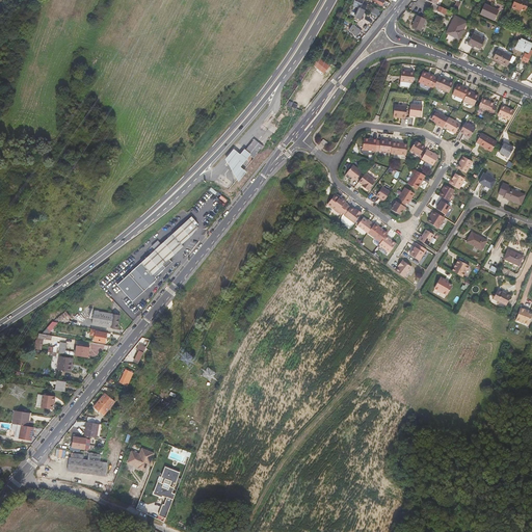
[(358,0),(356,0),(355,3),(368,9),(370,5),(358,0)]
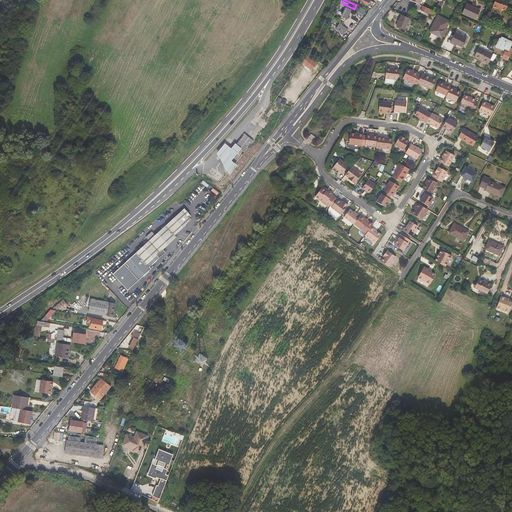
[(508,4),(497,0),(495,0),(492,7),(501,11),(501,10),(505,11),(508,4)]
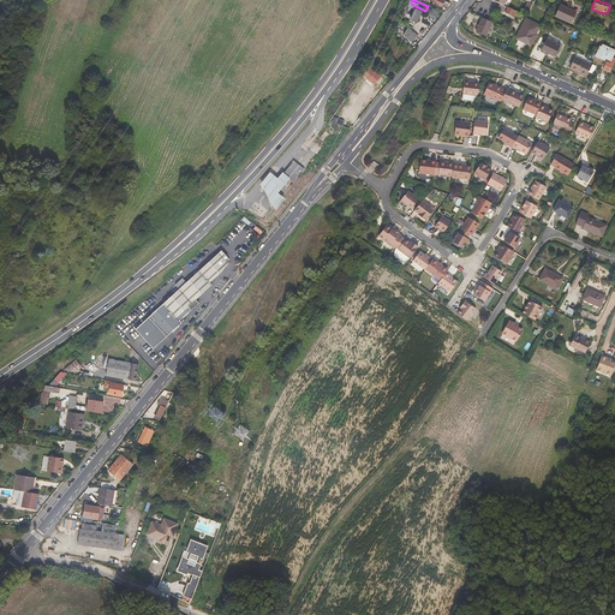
[(503,5),(502,4),(500,9),(509,13),(509,15),(515,17),(519,12),(515,10),(503,5)]
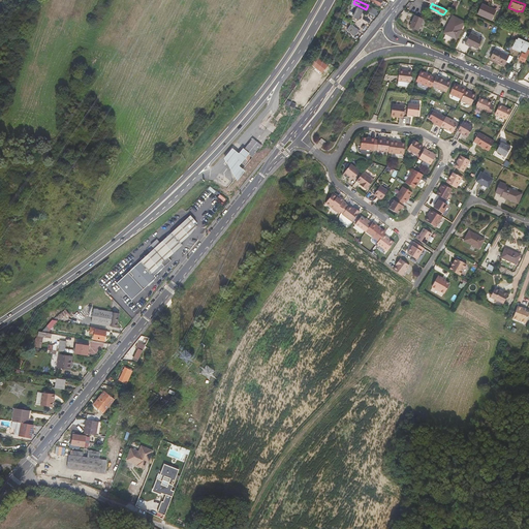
[(491,21),(495,13),(489,10),(490,8),(481,5),(477,16),(491,21)]
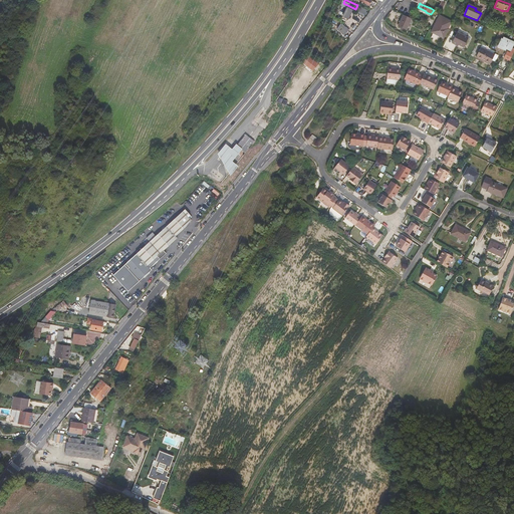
[(408,30),(412,19),(405,15),(400,26),(408,30)]
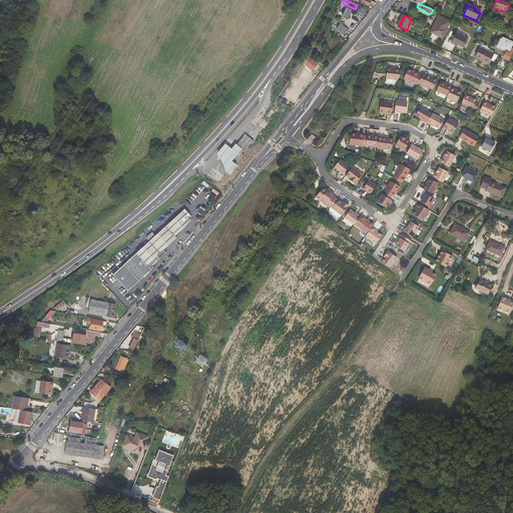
[(347,19),(337,29),(343,34),(353,24),(347,19)]
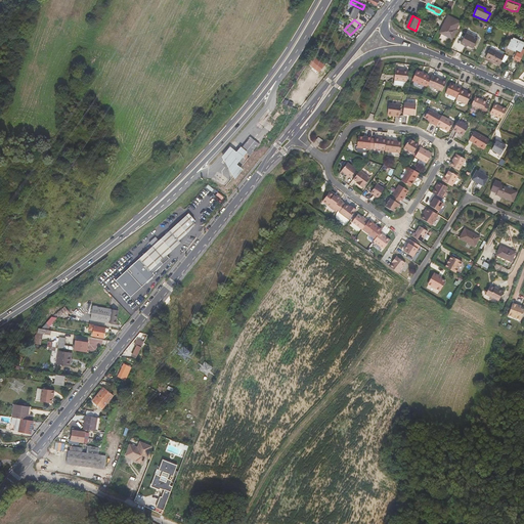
[(453,41),(459,31),(448,26),(443,36),(453,41)]
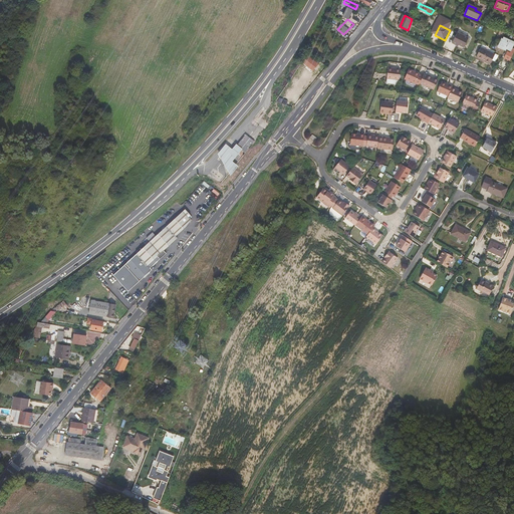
[(466,48),(470,39),(463,35),(464,33),(460,31),(454,44),(458,46),(459,45),(466,48)]
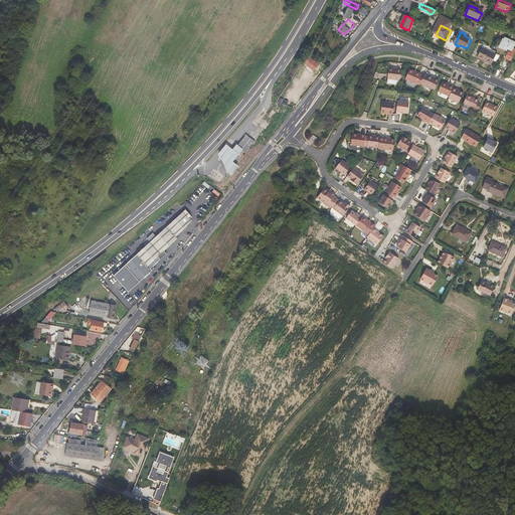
[(510,62),(514,51),(514,49),(513,49),(514,44),(514,42),(504,38),(500,47),(508,51),(505,59),(510,62)]
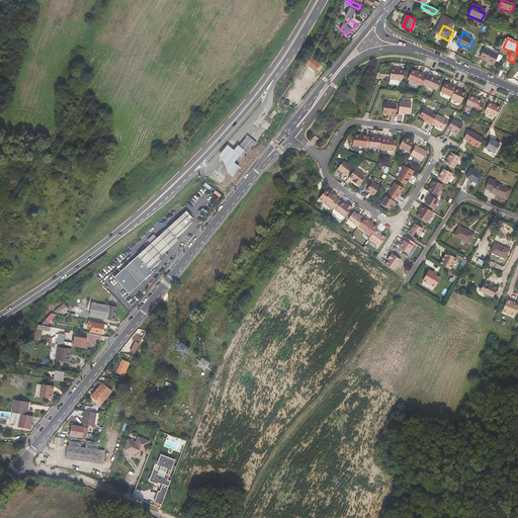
[(495,65),(499,55),(484,49),(480,58),(495,65)]
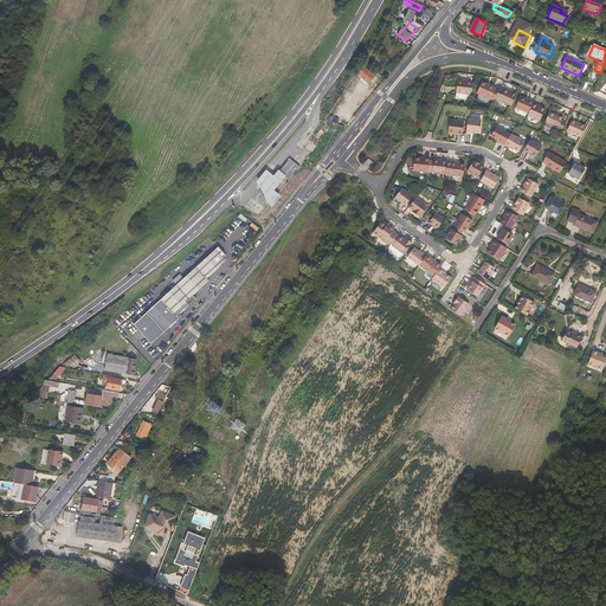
[(468,95),(470,83),(456,81),(453,94),(468,95)]
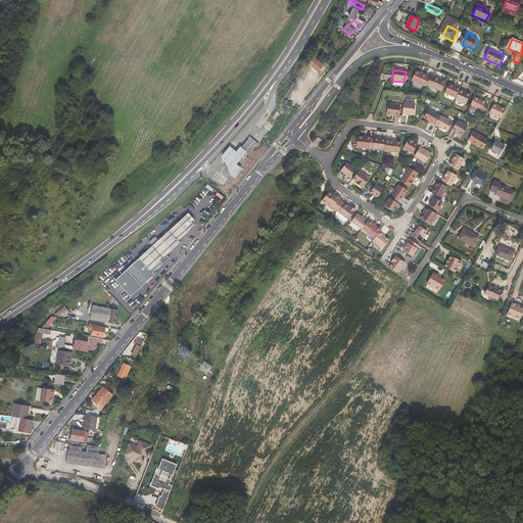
[(425,86),(428,79),(425,77),(425,76),(415,72),(410,82),(424,88),(425,86)]
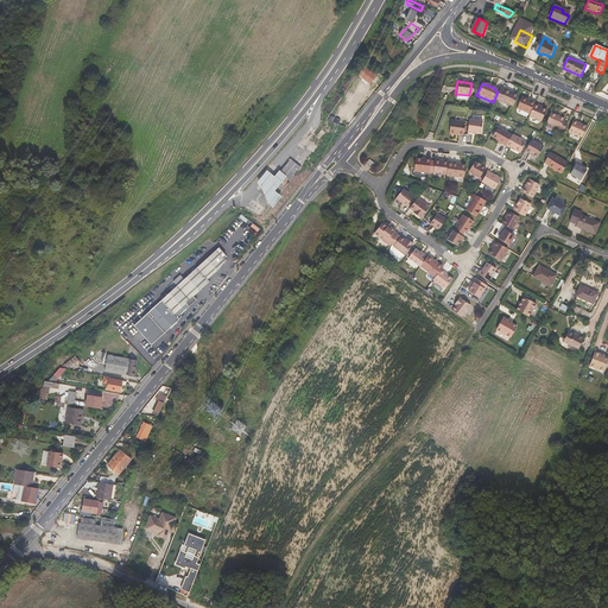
[(502,90),(499,89),(498,92),(494,100),(511,107),(517,95),(504,89),(502,90)]
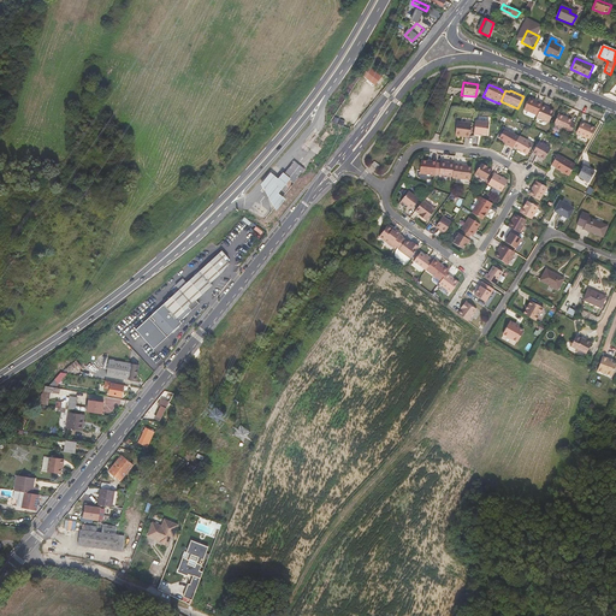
[(540,105),(540,104),(527,99),(522,111),(535,116),(540,105)]
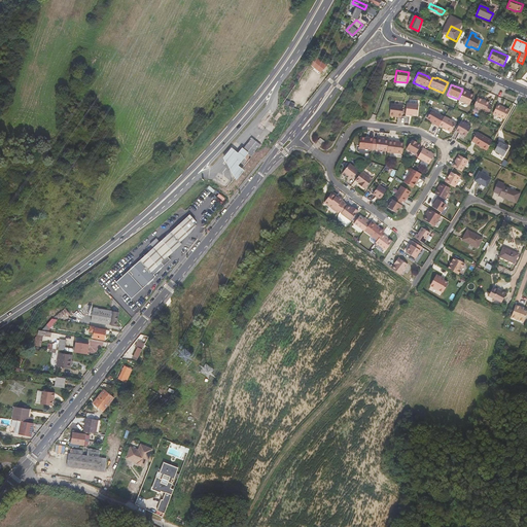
[(466,92),(462,90),(458,99),(457,101),(468,106),(472,95),(466,93),(466,92)]
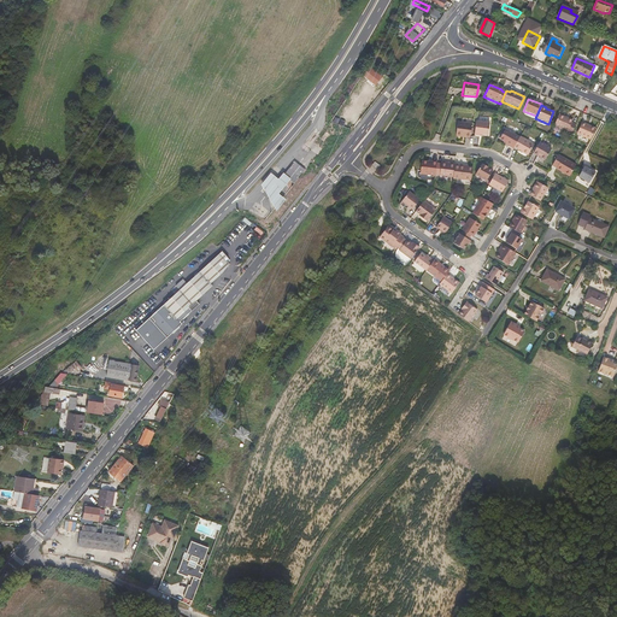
[(571,121),(558,115),(553,125),(571,133),(575,124),(571,123),(571,121)]
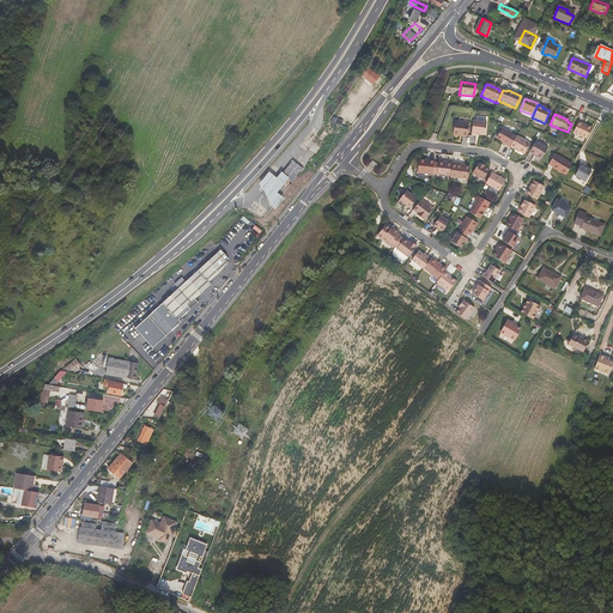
[(471,121),(469,135),(474,135),(474,134),(483,135),(484,122),(471,121)]
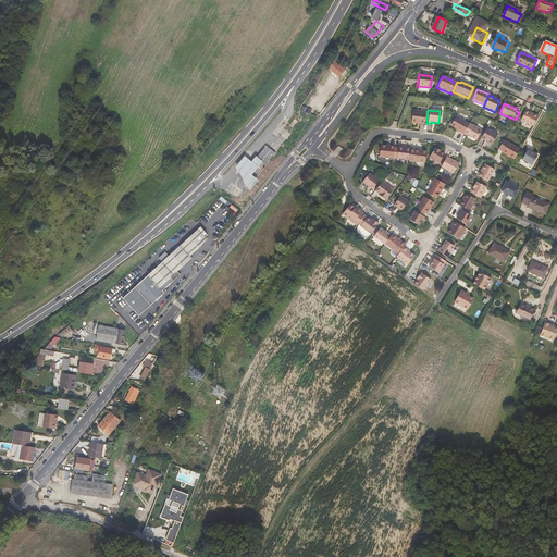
[(531,125),(536,115),(523,110),(520,121),(531,125)]
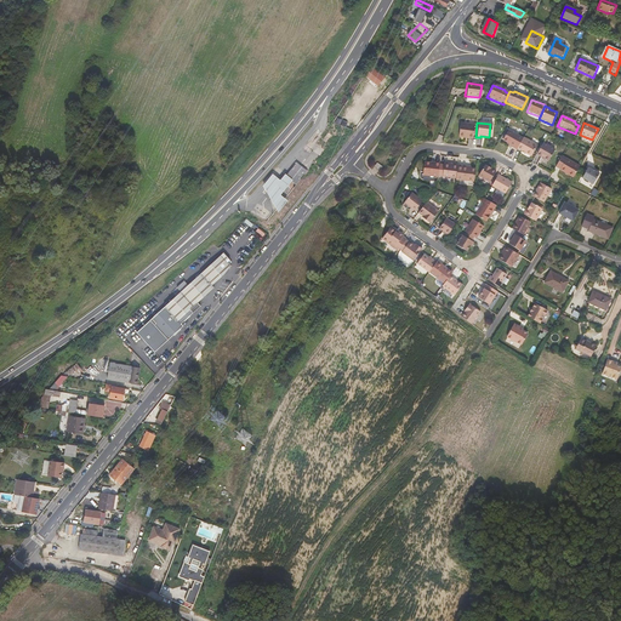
[(459,124),(457,138),(463,138),(472,140),(473,126),(459,124)]
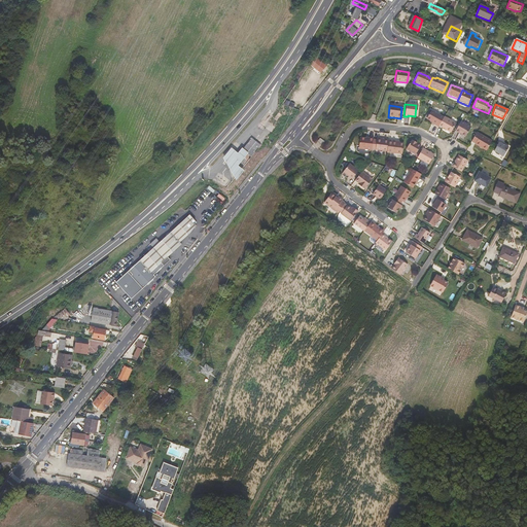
[(434,126),(437,128),(438,127),(443,117),(431,111),(426,119),(431,121),(434,124),(434,126)]
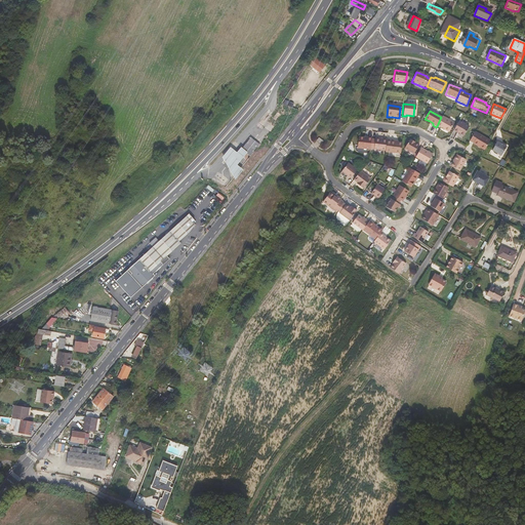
[(453,123),(441,117),(437,126),(448,132),(453,123)]
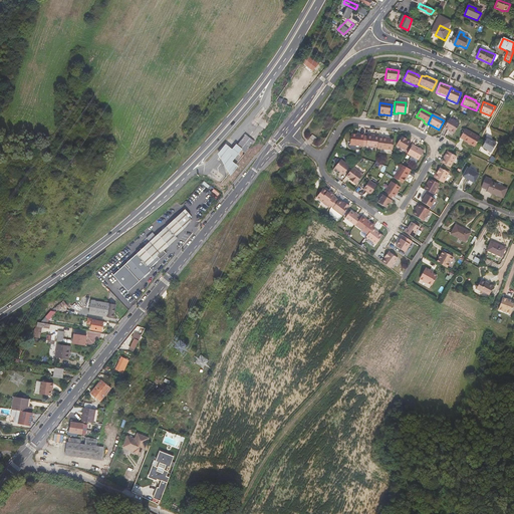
[(449,118),(444,127),(454,134),(459,124),(449,118)]
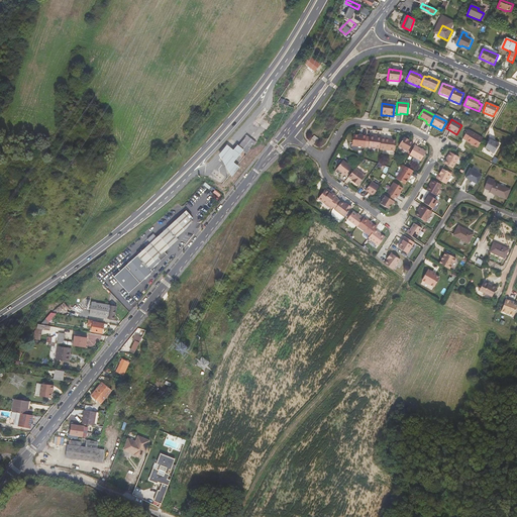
[(466,142),(475,146),(481,137),(467,130),(461,139),(467,141),(466,142)]
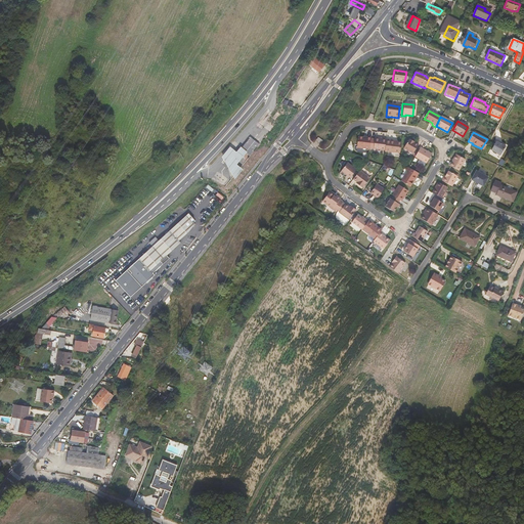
[(261,144),(253,137),(244,148),(248,153),(252,156),(261,144)]
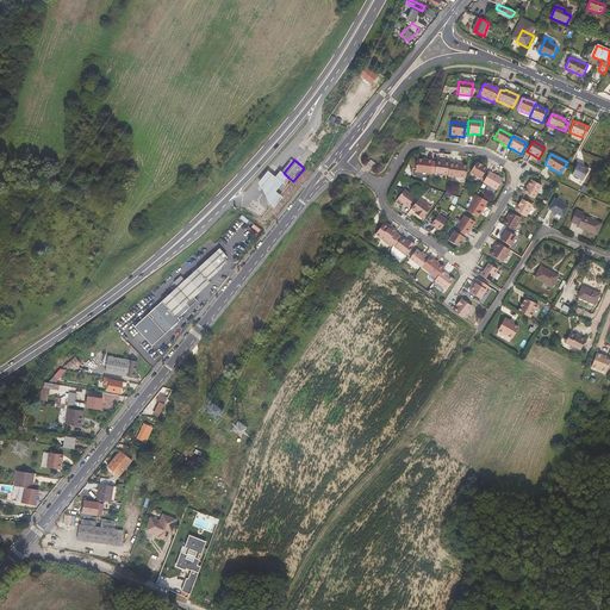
[(414,173),(428,175),(428,174),(429,162),(429,161),(424,161),(424,162),(421,161),(415,161),(414,173)]
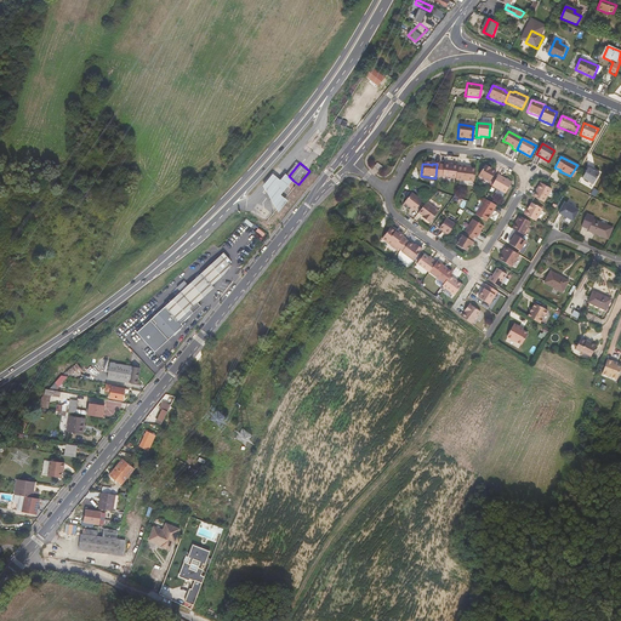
[(437,165),(436,177),(454,178),(456,166),(442,164),(442,166),(437,165)]
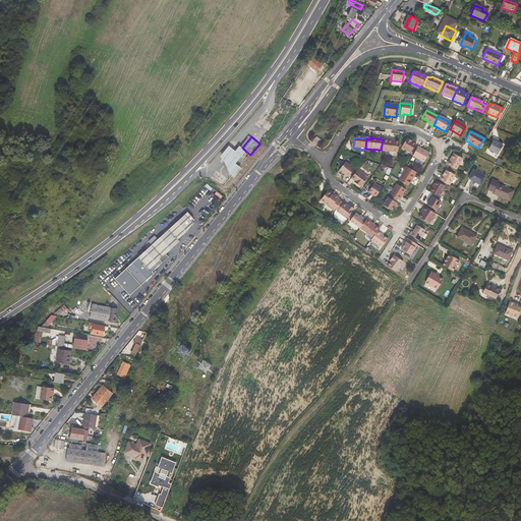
[(400,148),(409,153),(414,145),(405,138),(400,148)]
